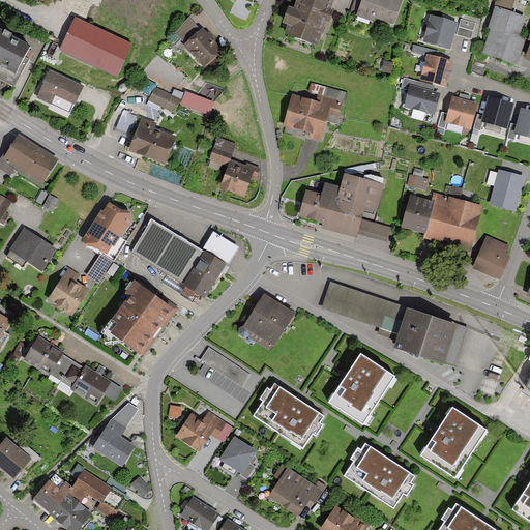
[(334,0),(296,0),(294,7),(289,5),(283,22),(289,24),(285,34),(318,47),(326,22),(330,23),(335,9),(331,8),(334,0)]
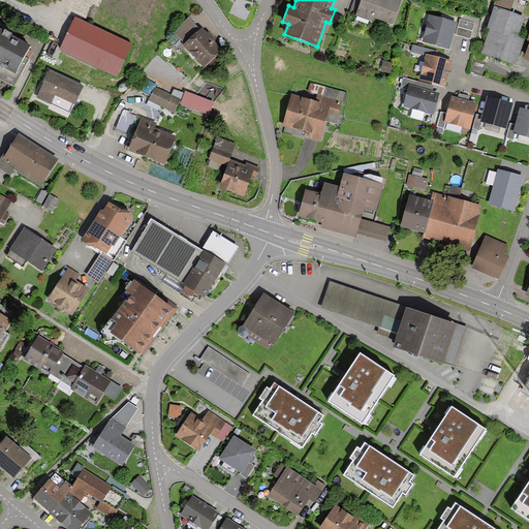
[(360,0),(352,0),(349,11),(355,13),(360,0)]
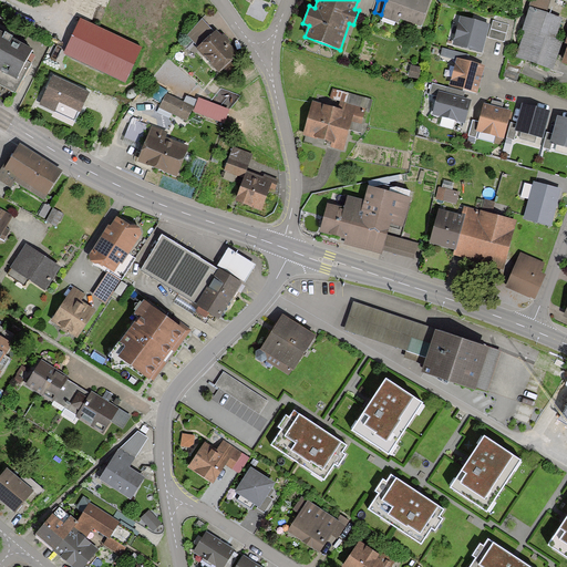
[(421,26),(430,0),(387,0),(381,17),(399,23),(401,18),(421,26)]
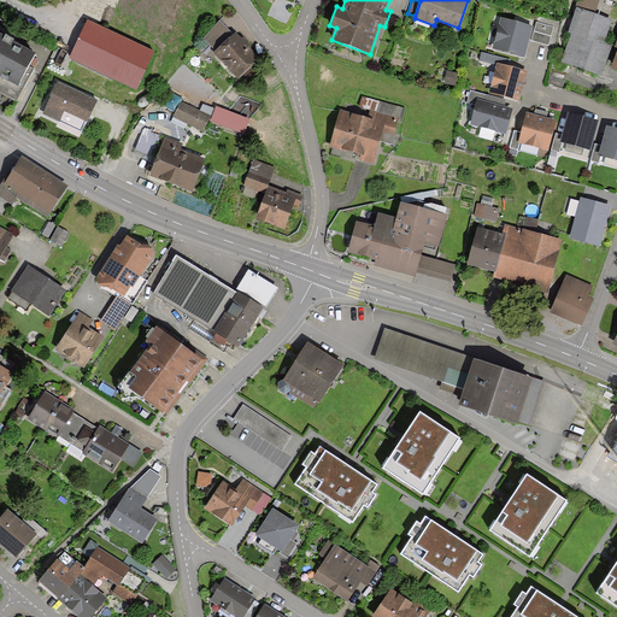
[(600,72),(610,45),(600,42),(609,18),(593,13),(597,0),(577,0),(568,30),(573,33),(563,60),(600,72)]
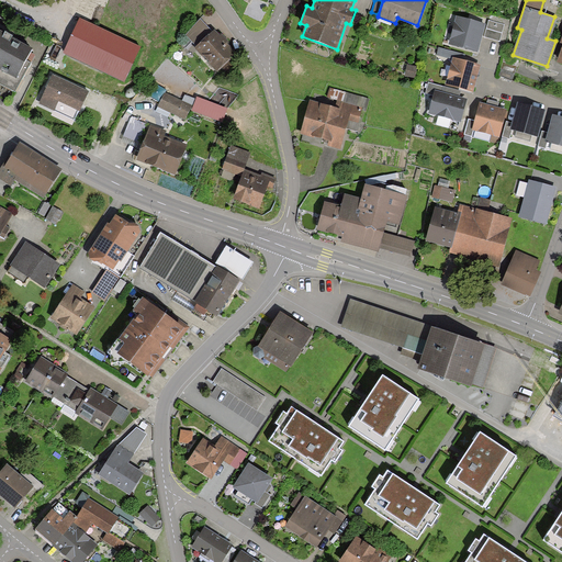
[(486,24),(457,15),(448,44),(479,53),(486,24)]
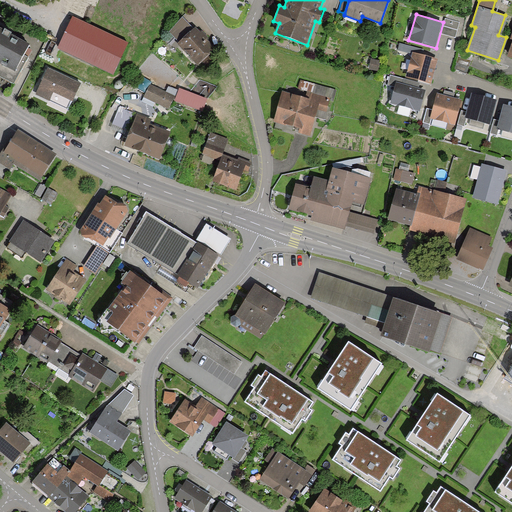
[(193,29),(182,17),(169,30),(180,41),(193,29)]
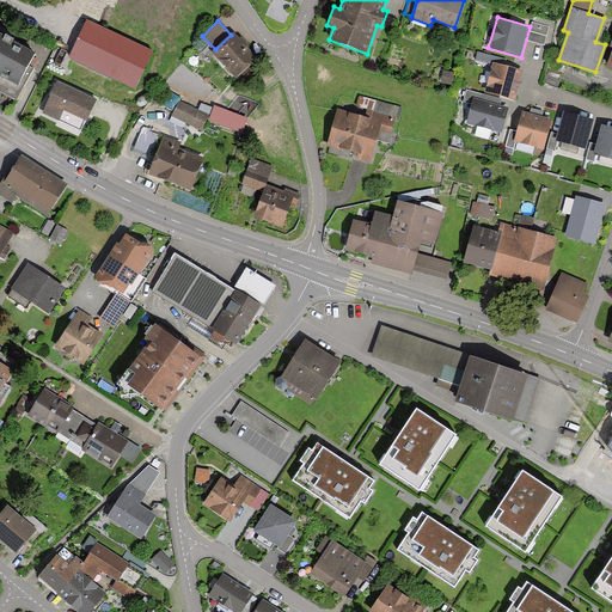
[(550,26),(532,22),(527,40),(545,44),(550,26)]
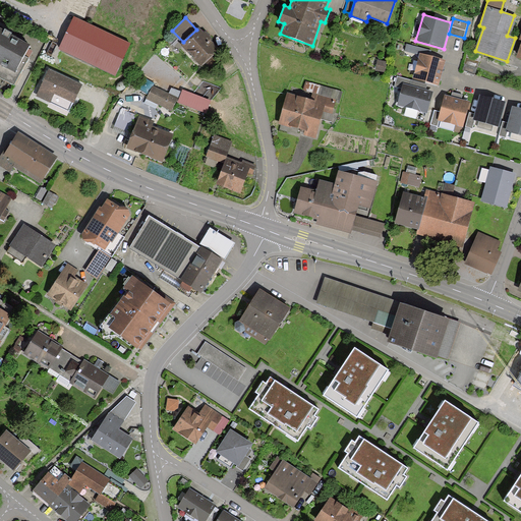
[(128,44),(73,20),(60,52),(115,75),(128,44)]
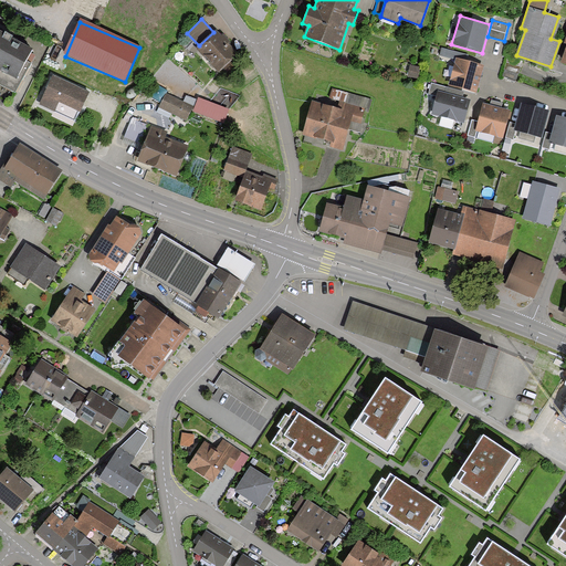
[(237,52),(216,30),(213,32),(199,45),(197,48),(218,70),(237,52)]
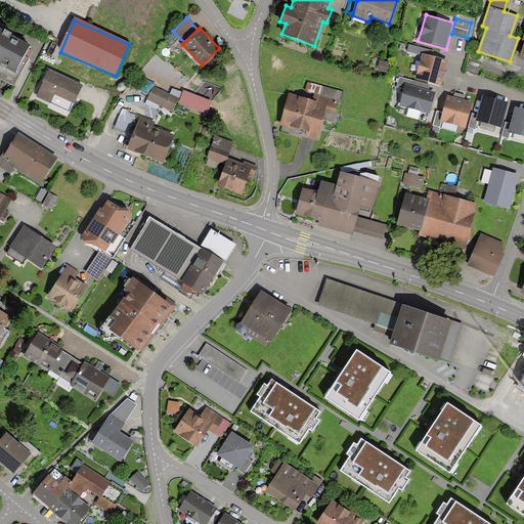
[(0,29),(0,80),(13,87),(29,59),(23,56),(29,45),(7,33),(0,29)]
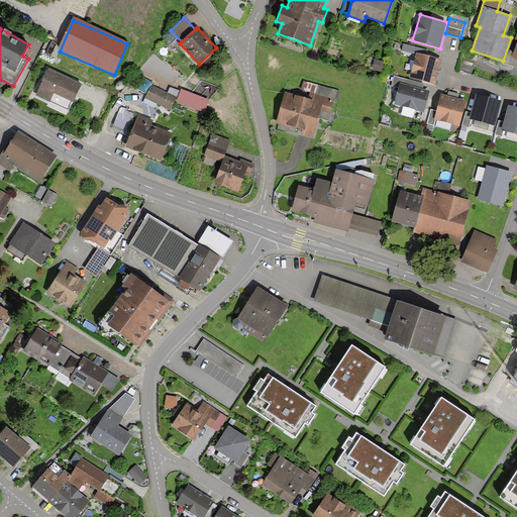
[(426,55),(427,49),(404,43),(402,50),(416,55),(416,53),(426,55)]
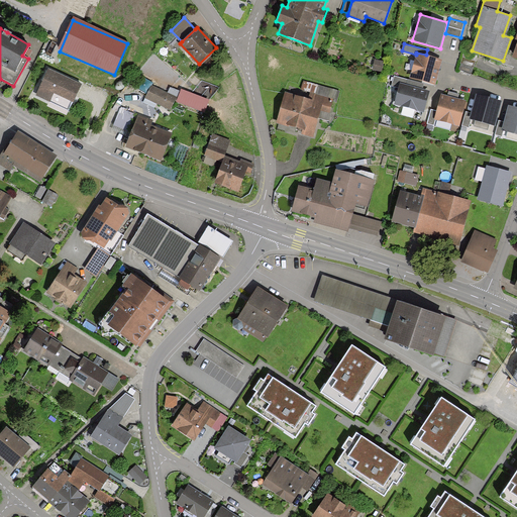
[(426,55),(416,53),(416,55),(409,78),(435,85),(442,60),(426,55)]
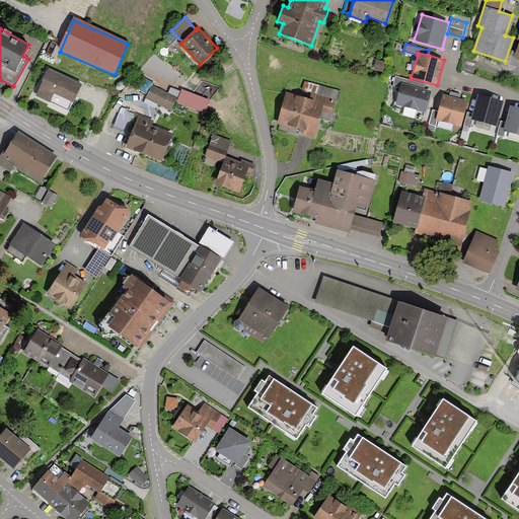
[(472,75),(477,57),(464,53),(459,72),(472,75)]
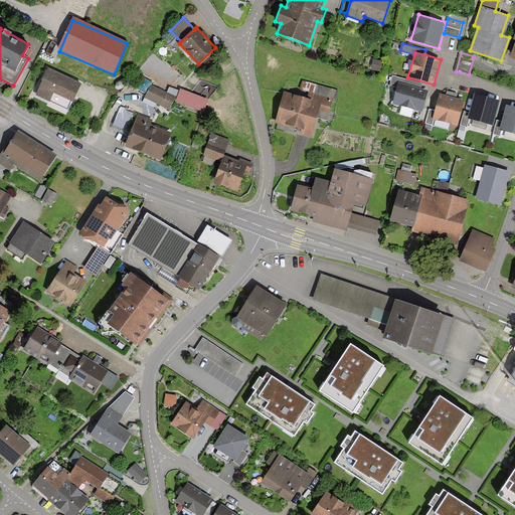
[(383,61),(373,58),(371,68),(381,71),(383,61)]
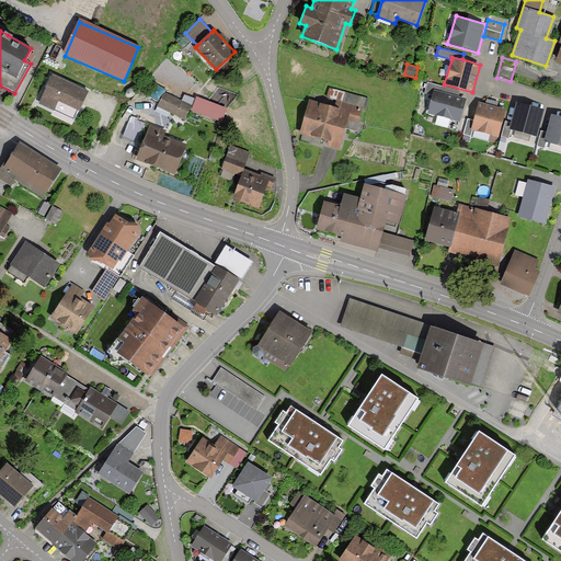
[(87,93),(52,77),(39,104),(52,111),(56,102),(78,112),(87,93)]
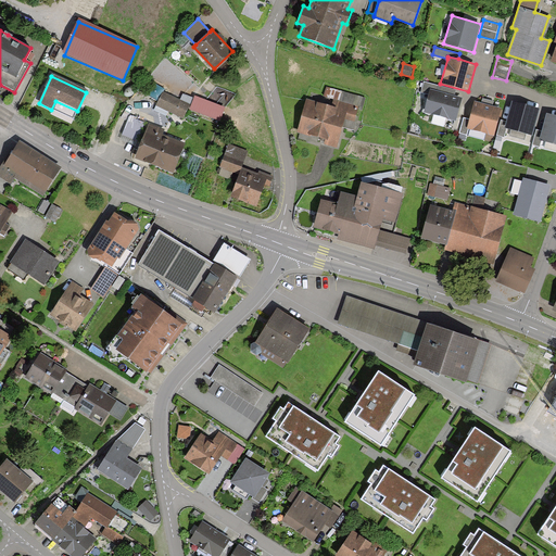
[(431,89),(454,96),(456,90),(425,81),(421,92),(429,95),(431,89)]
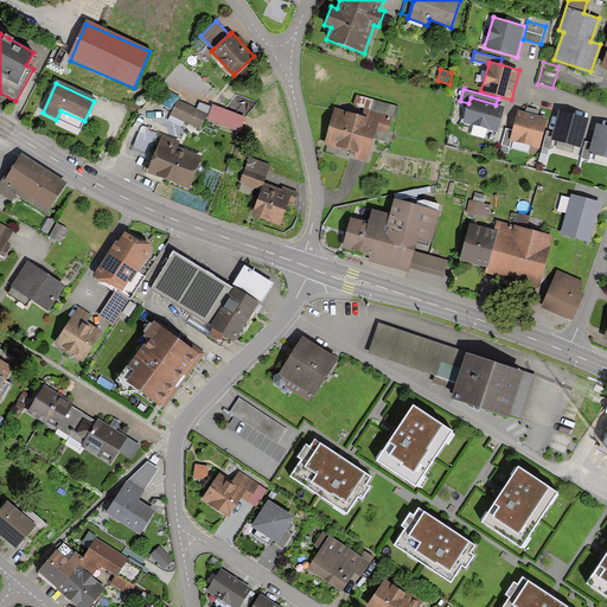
[(387,142),(393,121),(395,121),(400,106),(356,94),(350,114),(336,109),(326,142),(353,151),(356,152),(355,157),(368,160),(374,138),(387,142)]
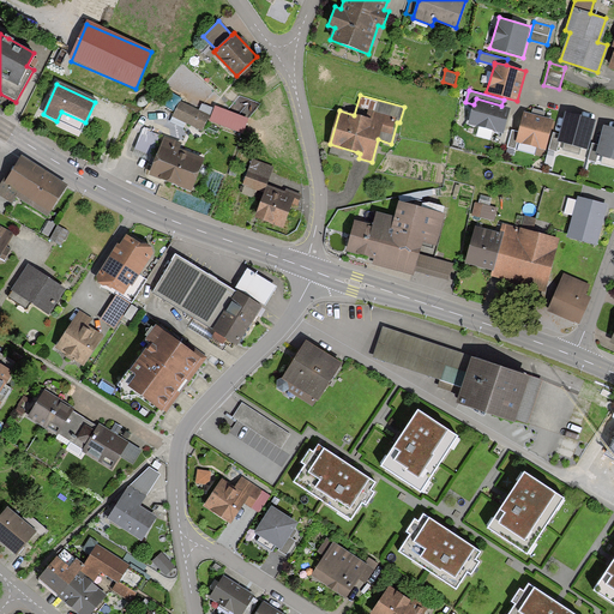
[(504,133),(511,108),(501,106),(476,98),(474,104),(469,124),(504,133)]
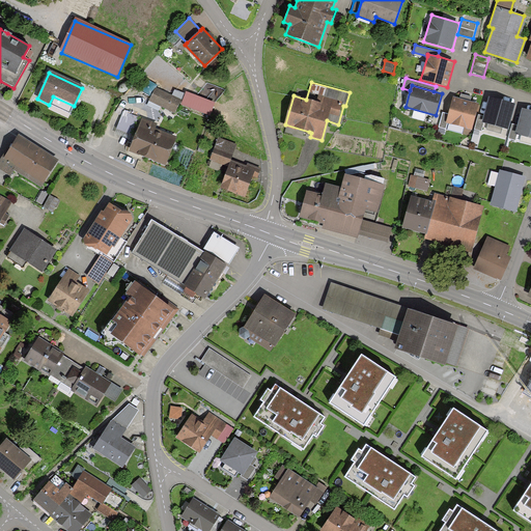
[(179,100),(155,88),(148,101),(173,112),(179,100)]
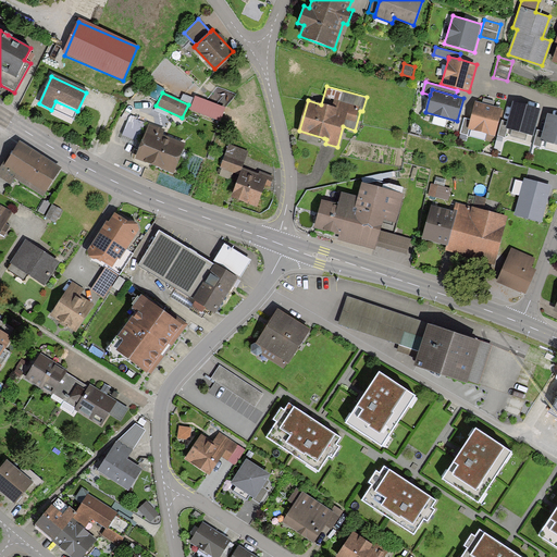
[(198,95),(193,109),(223,121),(229,106),(198,95)]
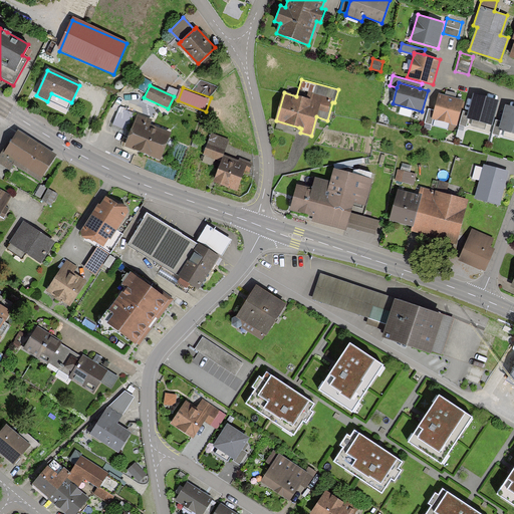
[(456,125),(462,102),(439,96),(433,120),(456,125)]
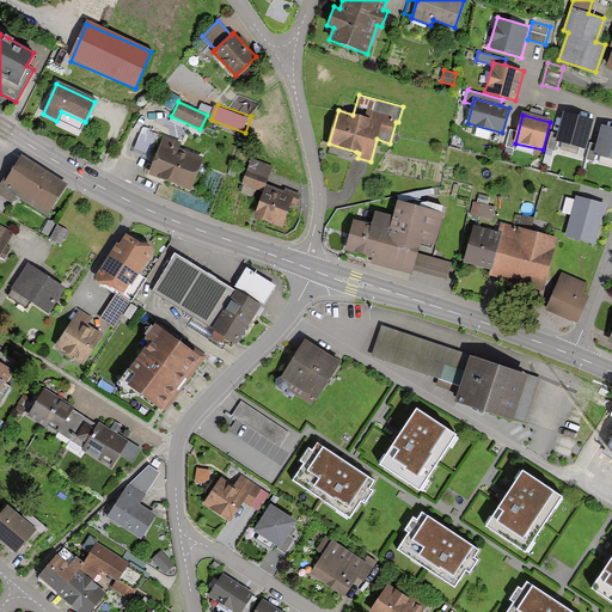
[(593,122),(565,115),(558,142),(585,150),(593,122)]
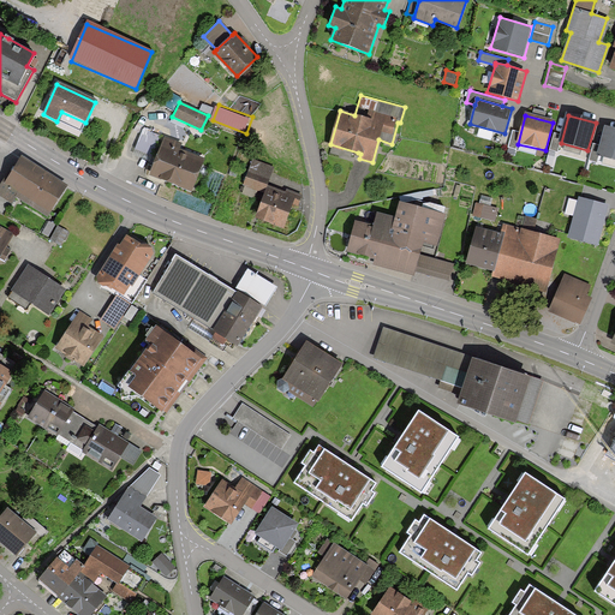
[(150,127),(143,125),(133,150),(151,157),(159,137),(148,133),(150,127)]
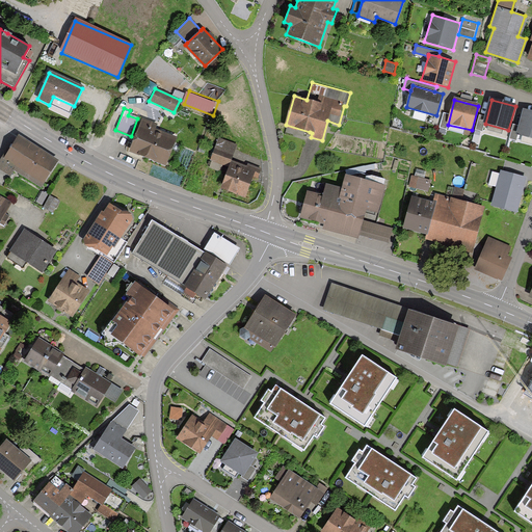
[(531,113),(525,111),(517,135),(531,138),(531,113)]
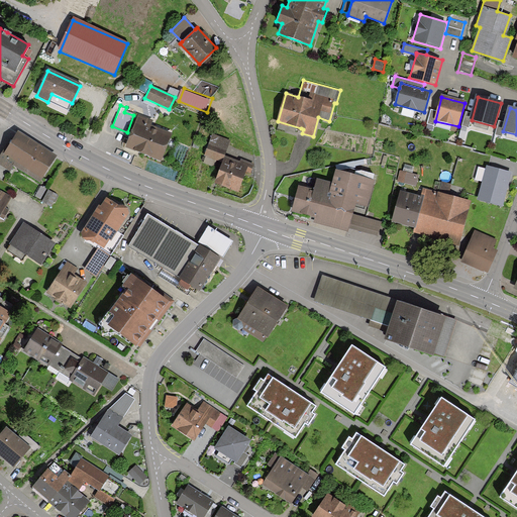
[(436,111),(429,110),(427,123),(433,124),(436,111)]
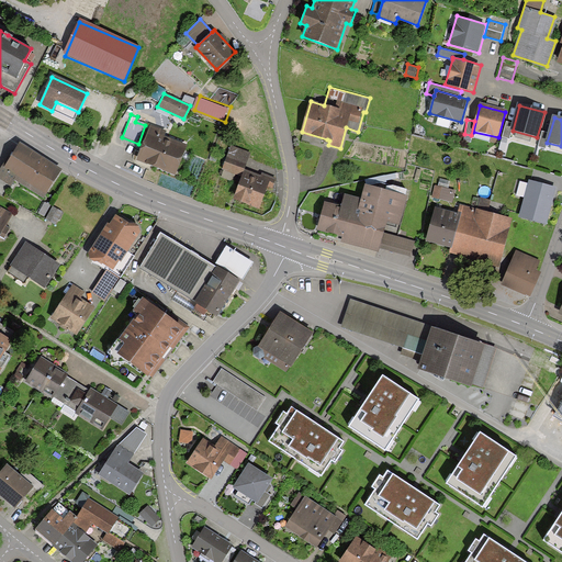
[(513,122),(505,121),(502,135),(509,136),(513,122)]
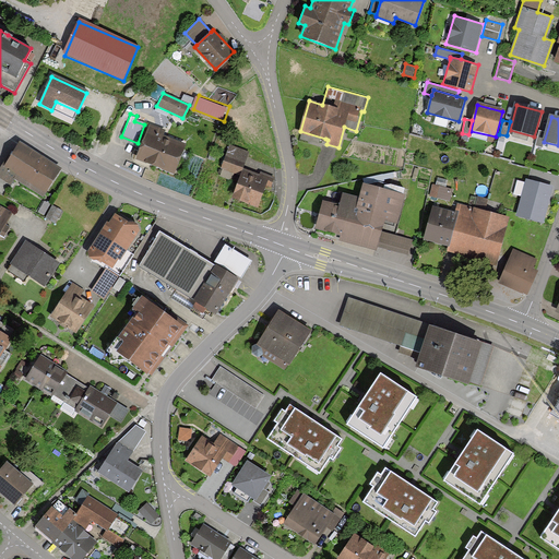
[(164,132),(149,127),(137,161),(174,175),(185,146),(162,138),(164,132)]
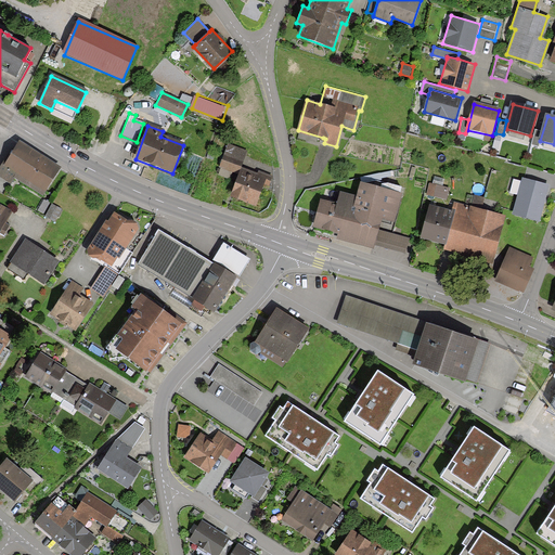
[(541,131),(534,129),(530,143),(538,145),(541,131)]
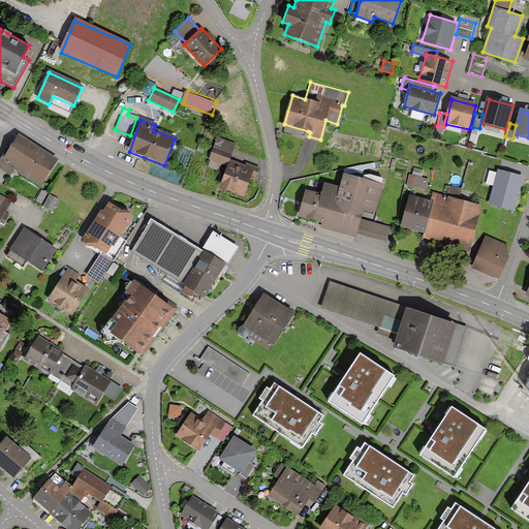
[(40,186),(58,159),(18,134),(0,161),(0,169),(10,176),(14,169),(40,186)]
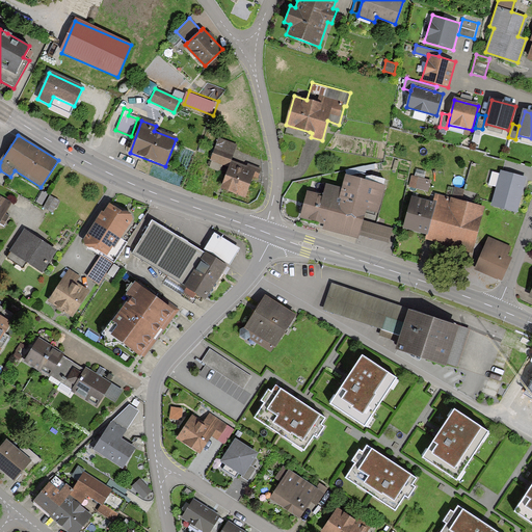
[(237,144),(219,138),(211,159),(213,160),(210,167),(227,174),(221,187),(244,196),(253,176),(257,178),(261,167),(248,163),(247,165),(237,162),(231,159),(237,144)]
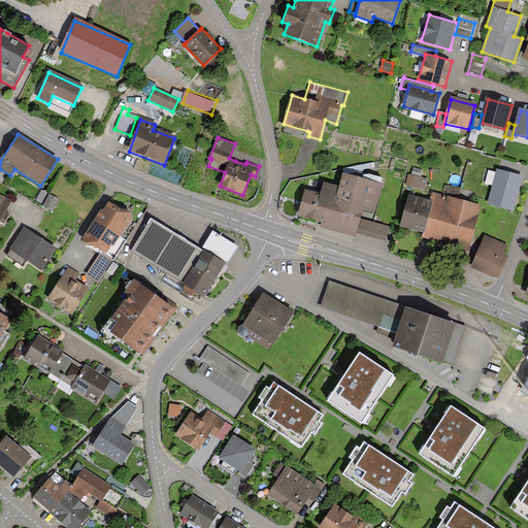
[(522,177),(498,170),(497,174),(489,171),(485,185),(493,187),(488,205),(512,212),(522,177)]
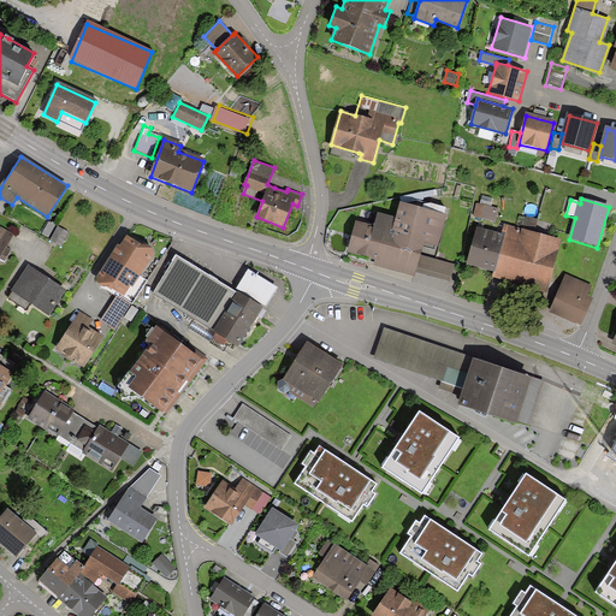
[(499,208),(478,202),(474,215),(496,221),(499,208)]
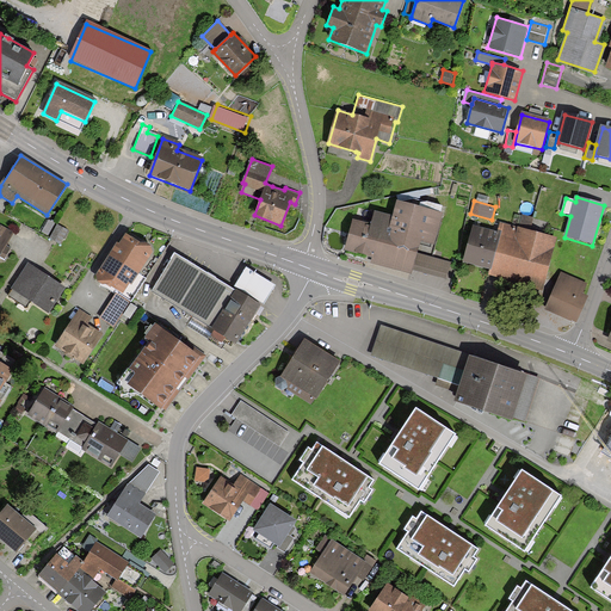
[(429,259),(440,213),(396,202),(393,215),(375,210),(371,224),(352,220),(345,248),(374,255),(372,261),(408,271),(406,281),(446,291),(454,265),(429,259)]
